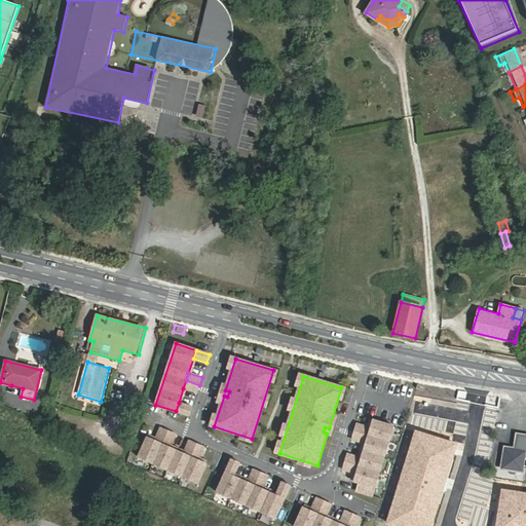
[(199,385),(186,380),(183,388),(197,392),(199,385)]
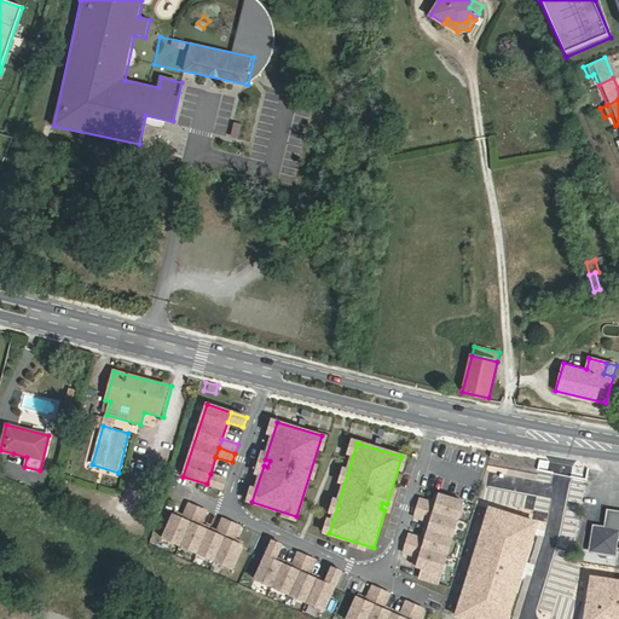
[(11,463),(24,467),(27,457),(13,453),(11,463)]
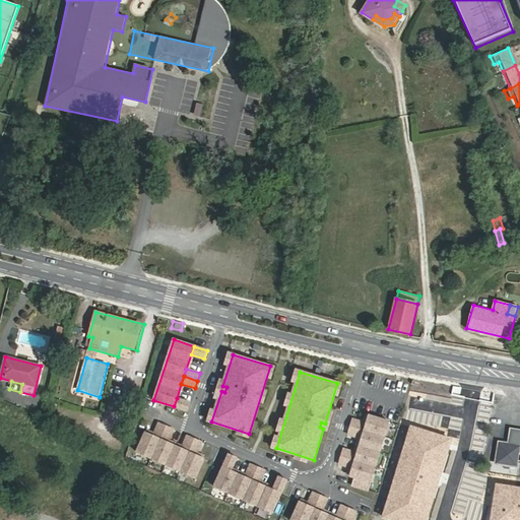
[(190,402),(177,398),(174,406),(187,410),(190,402)]
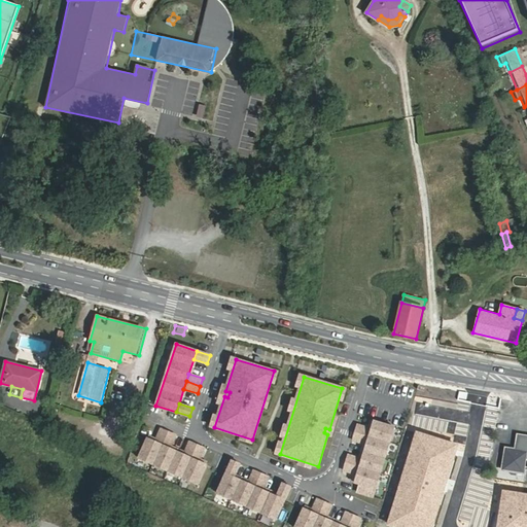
[(394,427),(374,421),(372,429),(370,436),(366,445),(362,459),(359,467),(357,475),(355,483),(360,484),(357,492),(373,497),(394,427)]
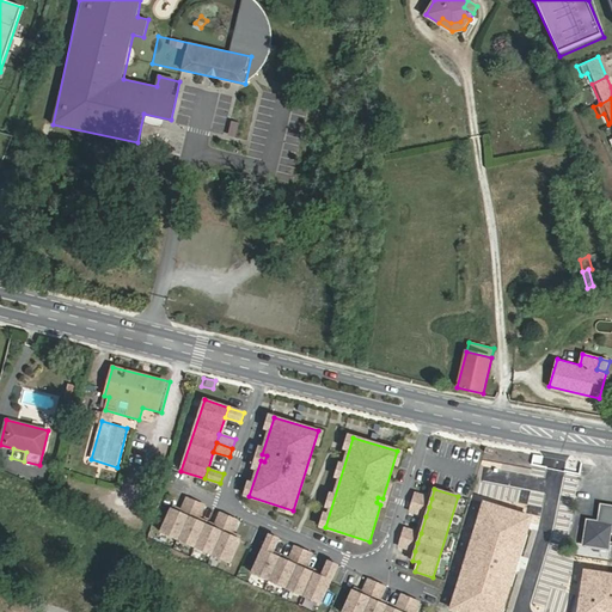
[(432,499),(416,494),(412,502),(429,507),(432,499)]
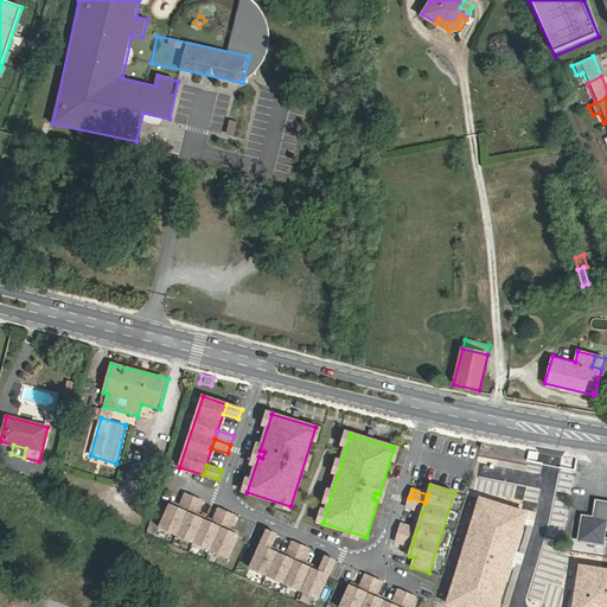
[(195,498),(185,493),(179,509),(187,512),(195,498)]
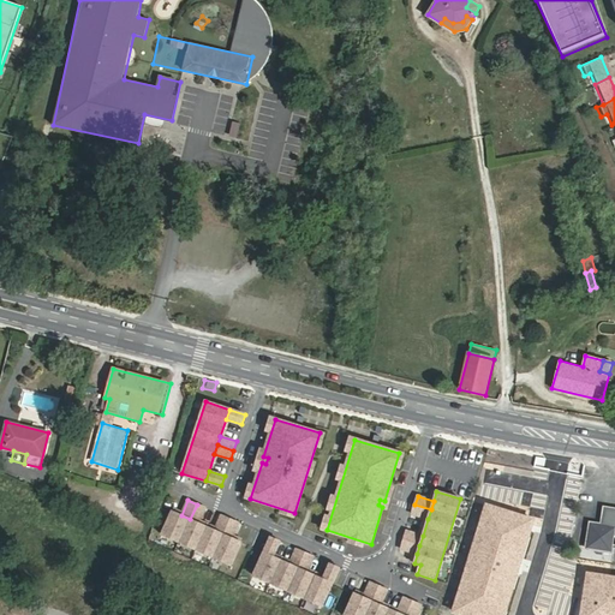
[(506,614),(535,519),(484,503),(452,614),(506,614)]
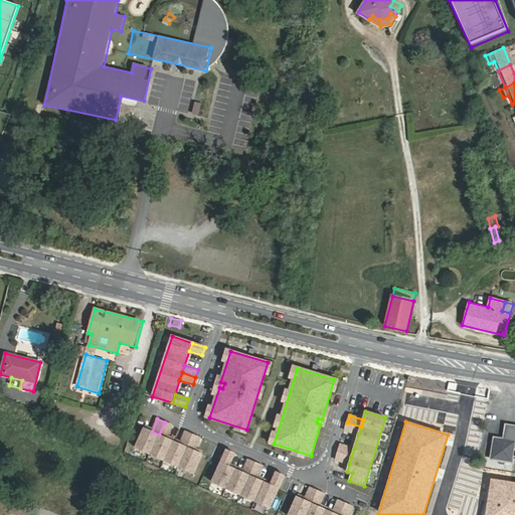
[(172,425),(165,422),(159,435),(166,439),(172,425)]
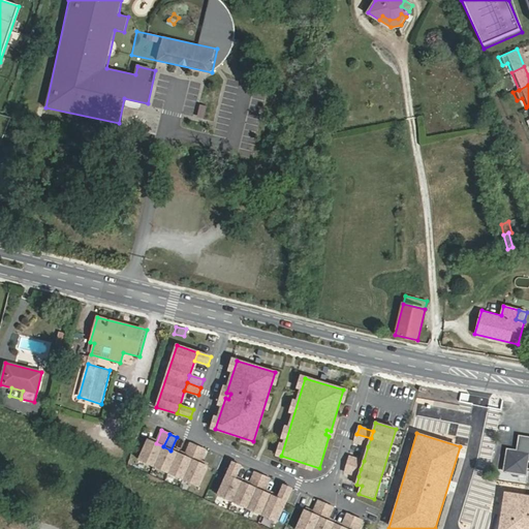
[(356,434),(354,442),(368,446),(371,438),(356,434)]
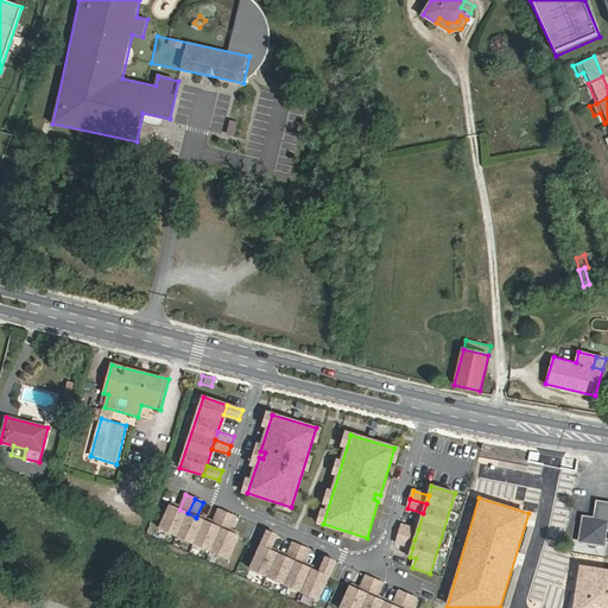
[(607,502),(599,501),(596,518),(584,517),(581,542),(607,545),(607,532),(607,502)]
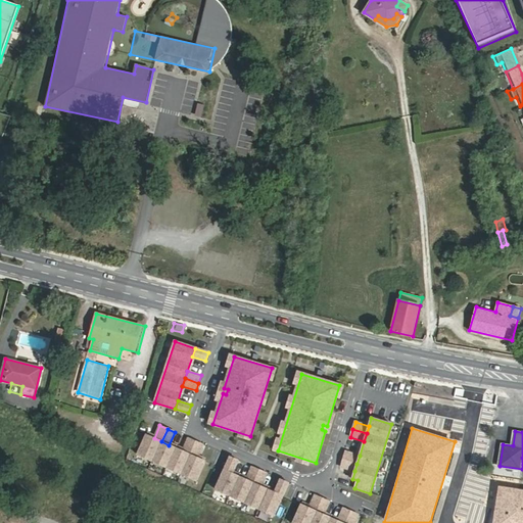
[(138,455),(196,481),(204,462),(197,458),(190,455),(183,452),(169,445),(161,441),(154,438),(146,435),(138,455)]
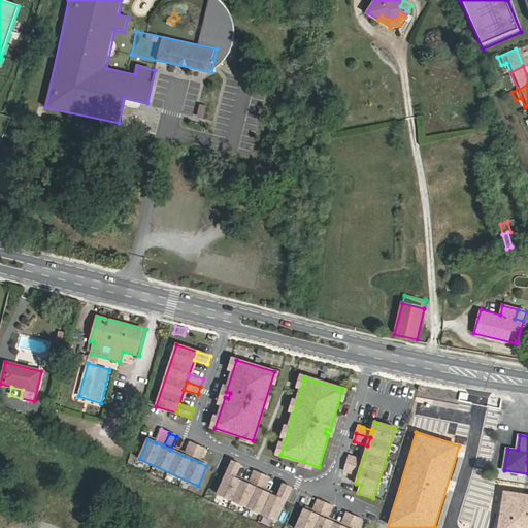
[(198,446),(190,442),(185,456),(192,459),(198,446)]
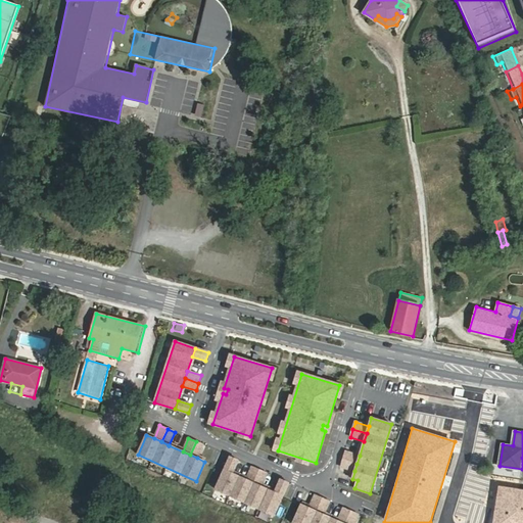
[(203,445),(196,441),(190,455),(197,458),(203,445)]
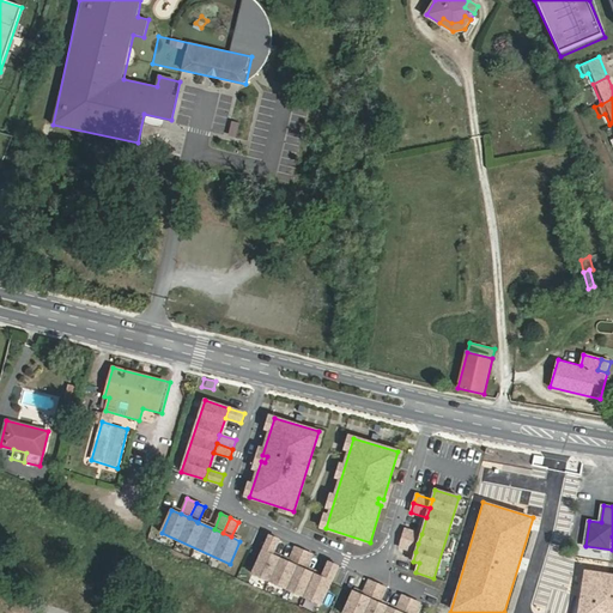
[(418,544),(422,534),(405,529),(402,539),(418,544)]
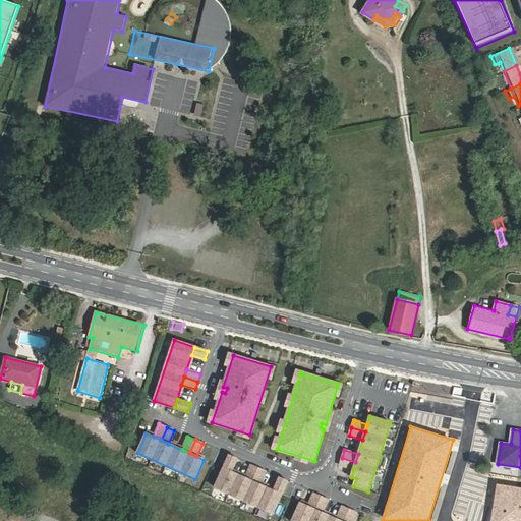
[(237,459),(229,455),(223,468),(231,472),(237,459)]
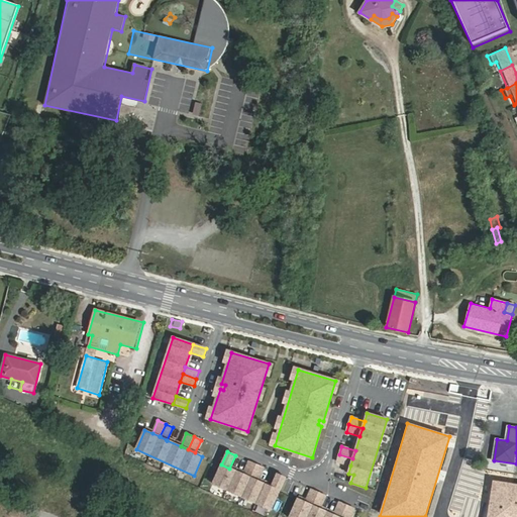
[(339,454),(337,461),(350,466),(352,458),(339,454)]
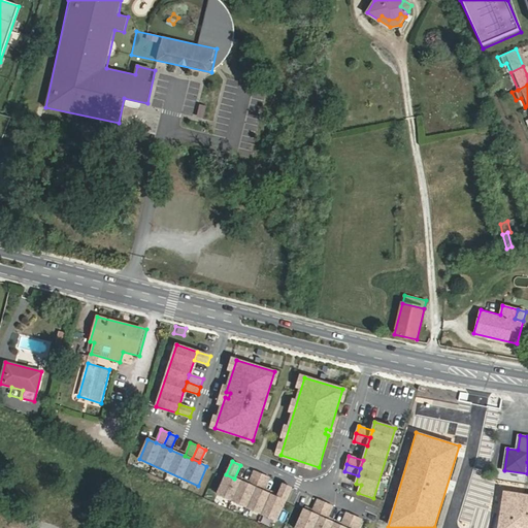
[(262,474),(255,471),(249,485),(256,488),(262,474)]
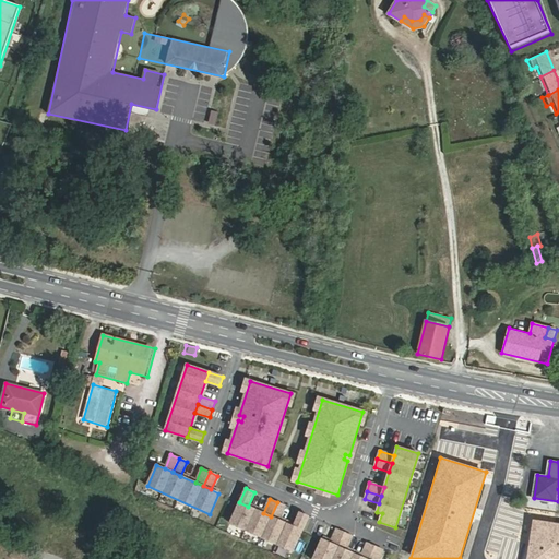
[(239,502),(230,523),(293,551),(302,531),(294,526),(278,520),(271,516),(263,513),(248,507),(239,502)]
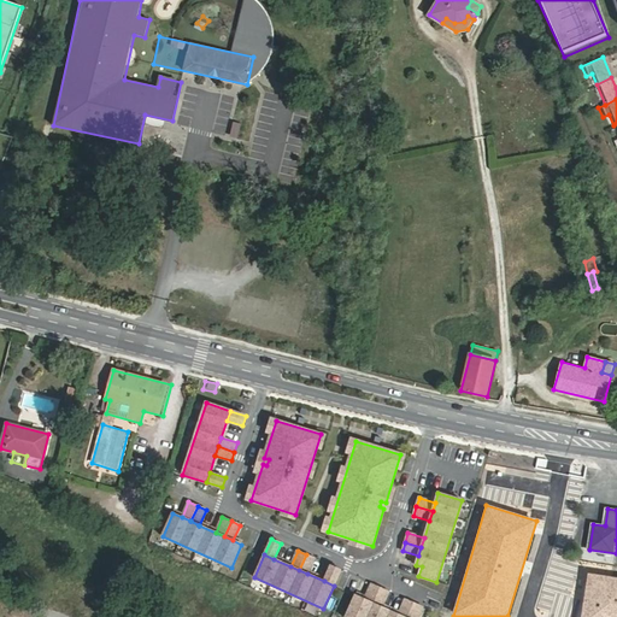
[(315,559),(306,554),(299,570),(307,574),(315,559)]
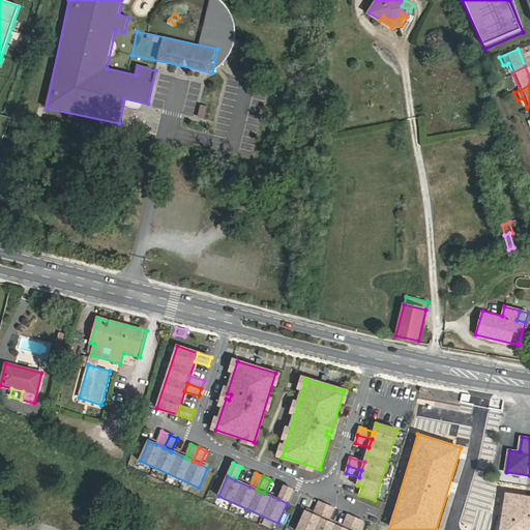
[(292,490),(285,487),(278,499),(287,503),(292,490)]
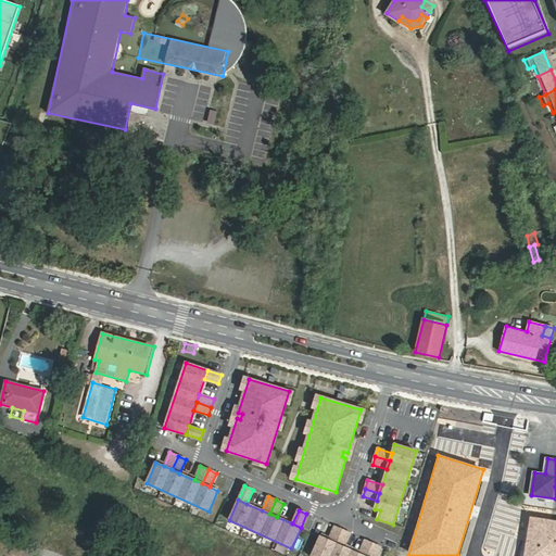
[(555,555),(555,520),(529,517),(526,555),(555,555)]
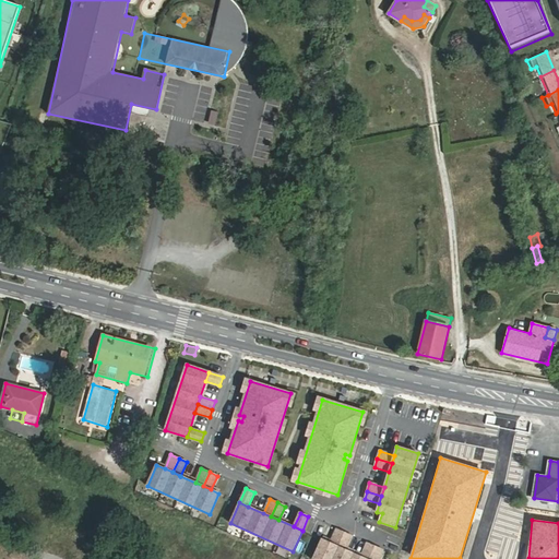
[(344,533),(336,530),(330,543),(339,547),(344,533)]
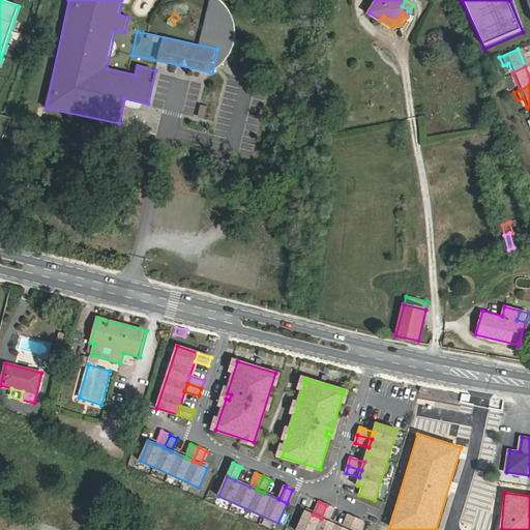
[(334,508),(326,505),(321,519),(328,522),(334,508)]
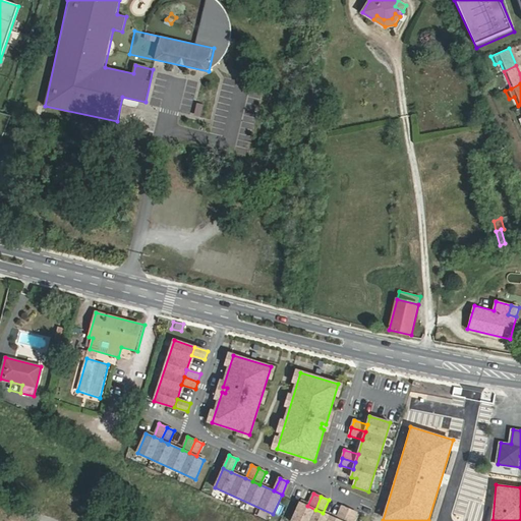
[(300,503),(292,520),(340,520),(336,519),(323,513),(315,510),(307,506),(300,503)]
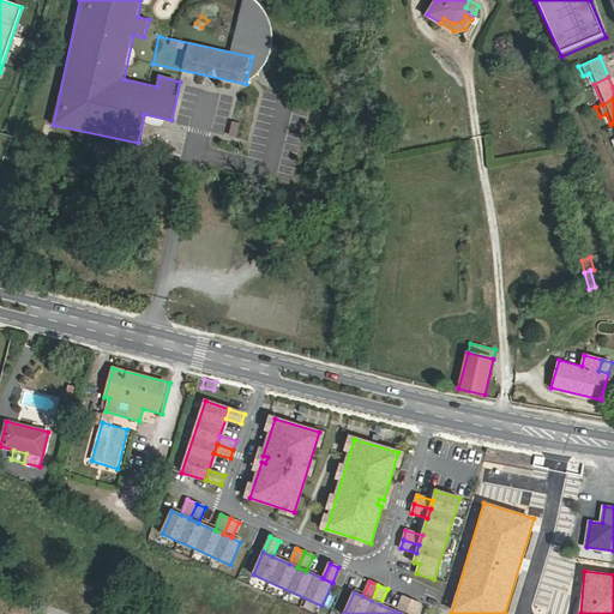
[(405,613),(411,601),(403,596),(396,612),(401,613),(405,613)]
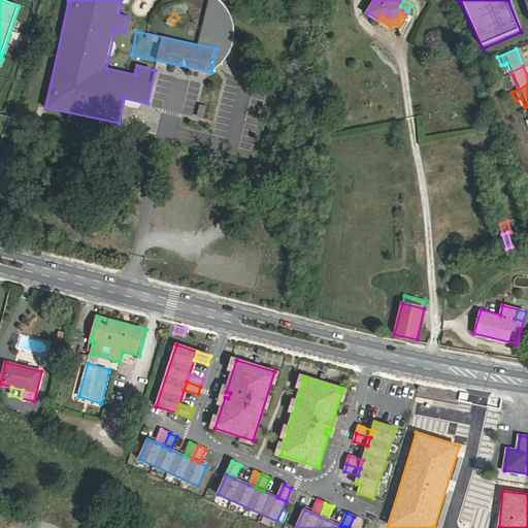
[(357,527),(362,520),(354,517),(349,527),(357,527)]
